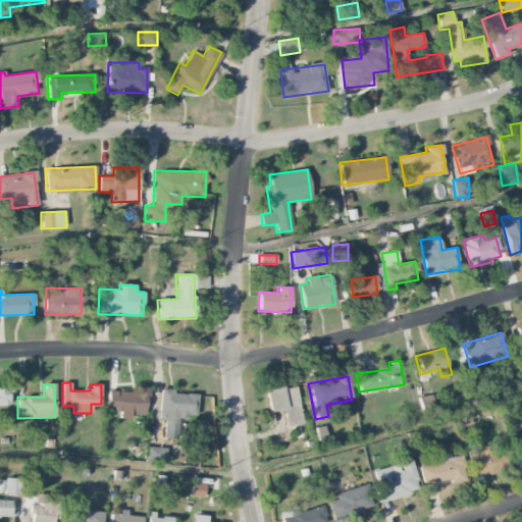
[(286,426),(302,423),(295,385),(264,390),(268,411),(283,409),(286,426)]
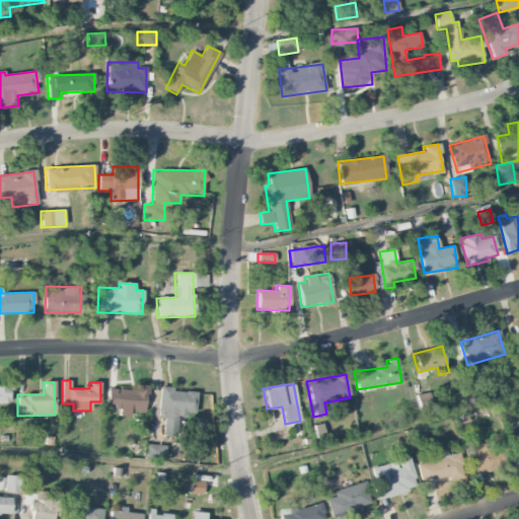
[(8,384),(0,384),(0,403),(9,403),(8,384)]
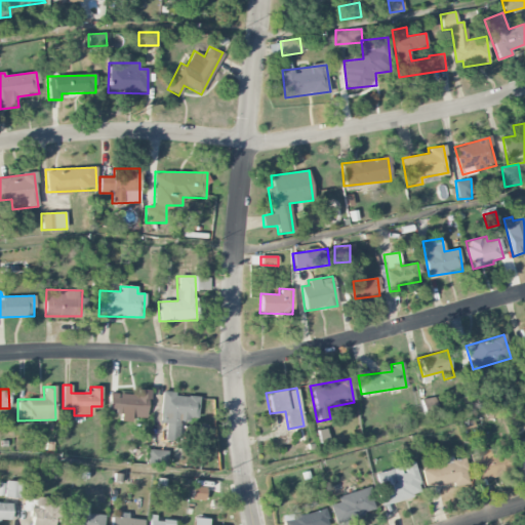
[(147,418),(149,390),(134,390),(134,394),(109,393),(109,408),(120,409),(119,421),(130,421),(130,418),(147,418)]
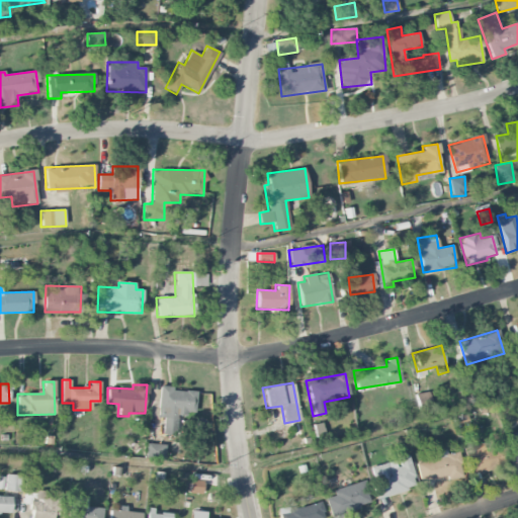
[(195,392),(172,391),(172,386),(159,385),(159,418),(163,418),(162,434),(177,435),(177,414),(195,414),(195,392)]
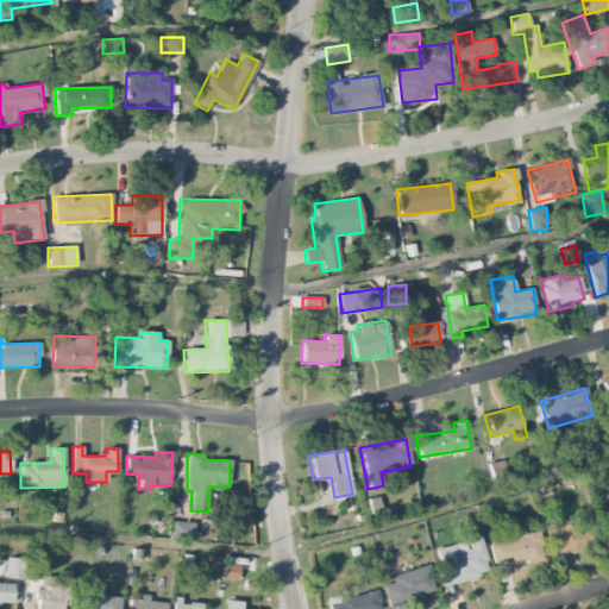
[(489,463),(493,488),(508,485),(503,460),(489,463)]
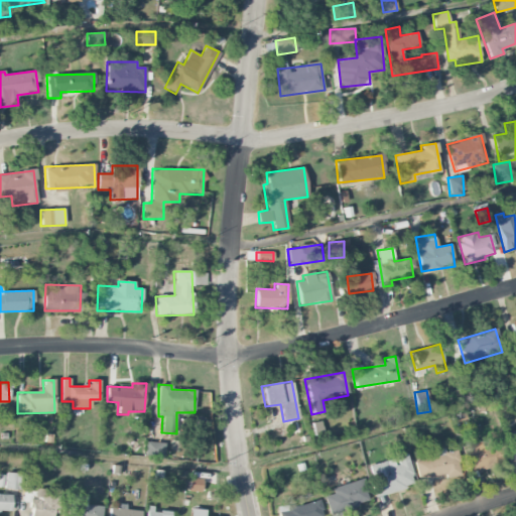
[(515,428),(505,430),(508,450),(515,448),(515,428)]
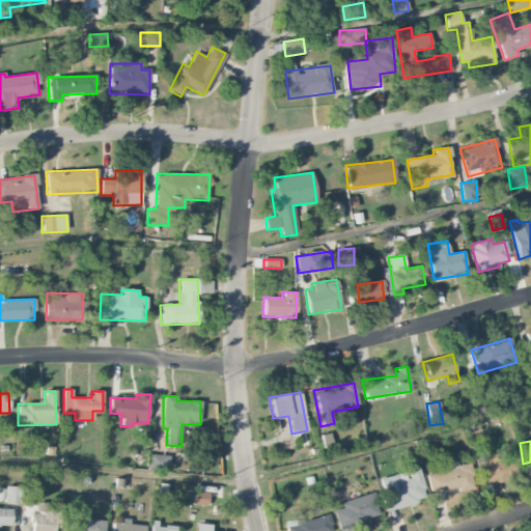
[(509,469),(516,468),(513,452),(505,453),(506,456),(477,462),(481,485),(511,480),(509,469)]
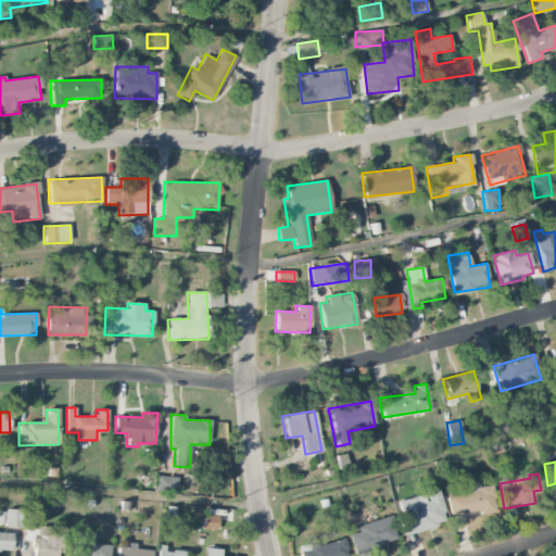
[(156,492),(177,493),(177,477),(156,476),(156,492)]
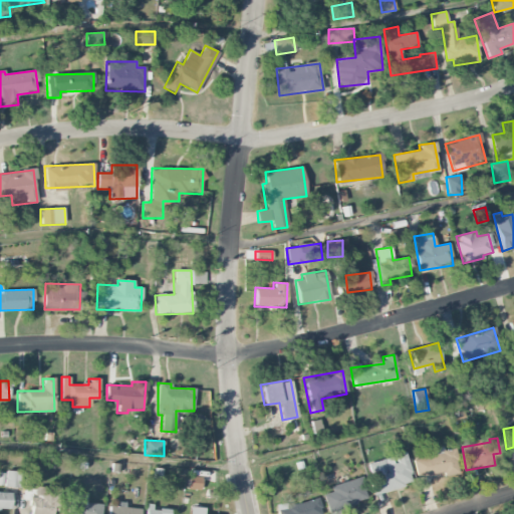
[(417,478),(458,471),(454,449),(443,451),(442,445),(428,447),(430,456),(413,459),(417,478)]
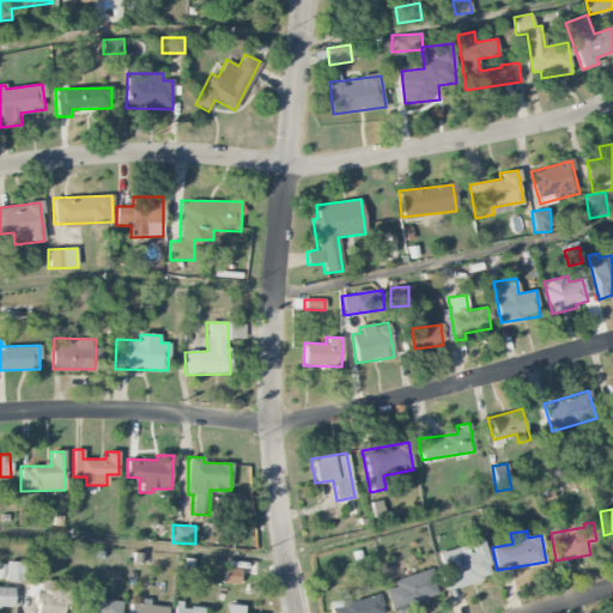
[(493,577),(483,539),(469,542),(469,545),(437,553),(447,589),(493,577)]
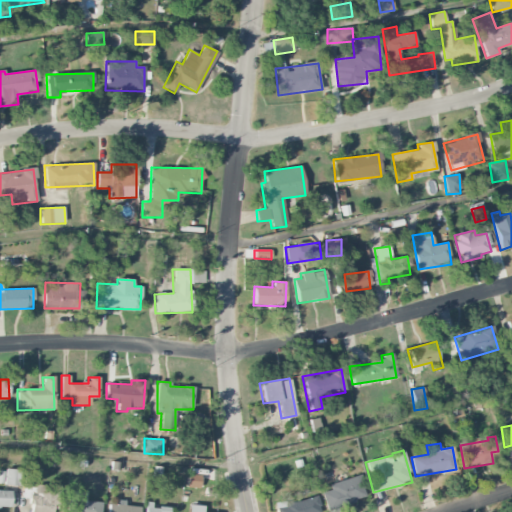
[(35,485),(36,472),(6,469),(4,484),(21,486),(20,497),(28,498),(29,493),(49,495),(50,486),(35,485)]
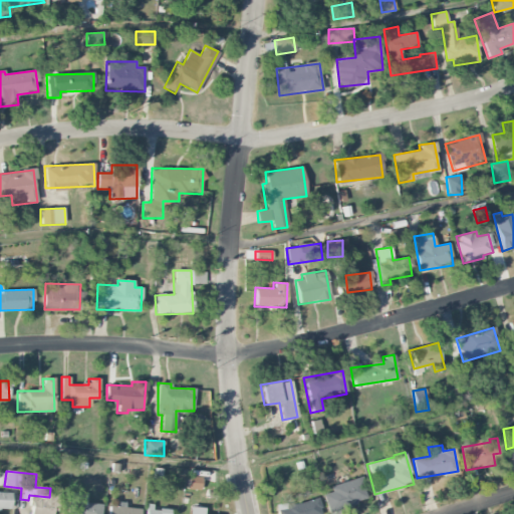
[(187,489),(204,490),(204,477),(187,477),(187,489)]
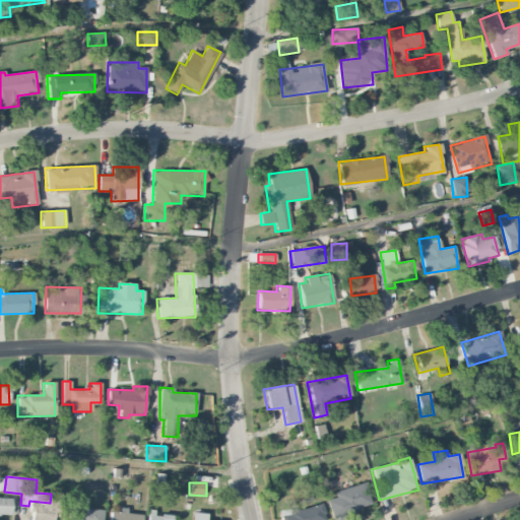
[(371,506),(363,482),(334,493),(336,497),(326,501),(332,519),(371,506)]
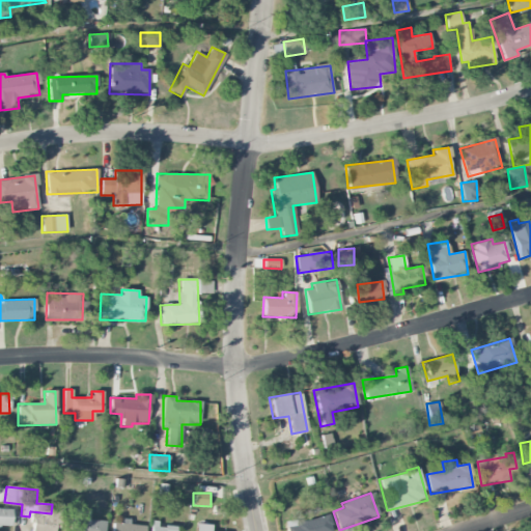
[(11,507),(0,506),(0,528),(10,529),(11,507)]
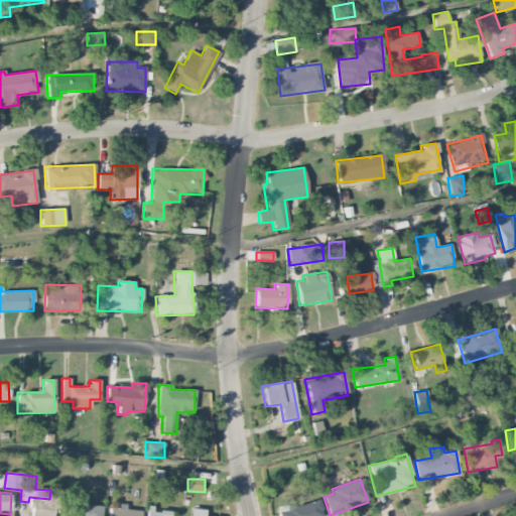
[(101,515),(102,506),(87,505),(87,495),(69,495),(69,515),(72,515),(101,515)]
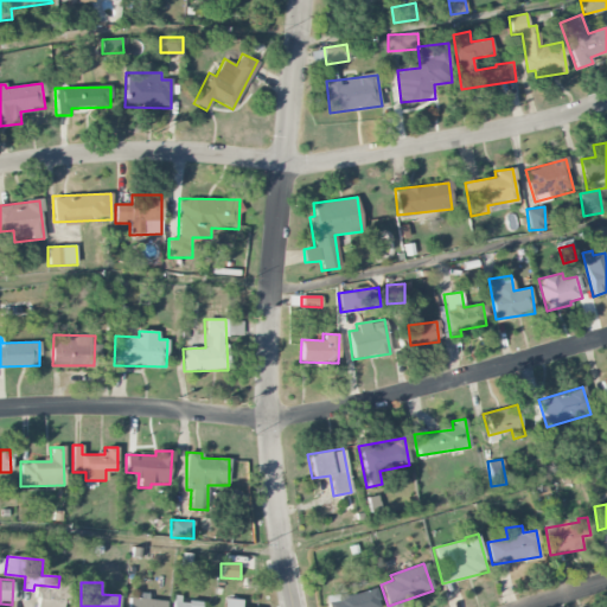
[(327,606),(378,606),(378,593),(327,596),(327,606)]
